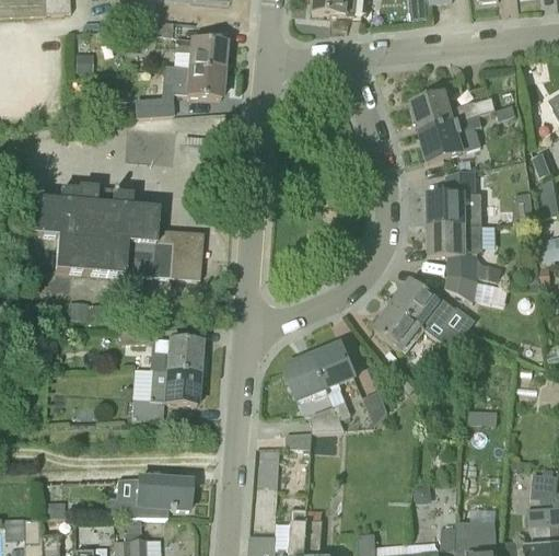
[(0,0),(0,16),(45,15),(71,14),(69,0),(0,0)]
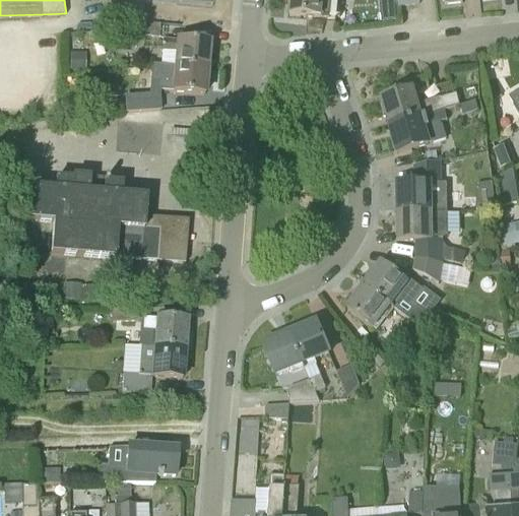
[(106,0),(103,25),(129,24),(132,0),(106,0)]
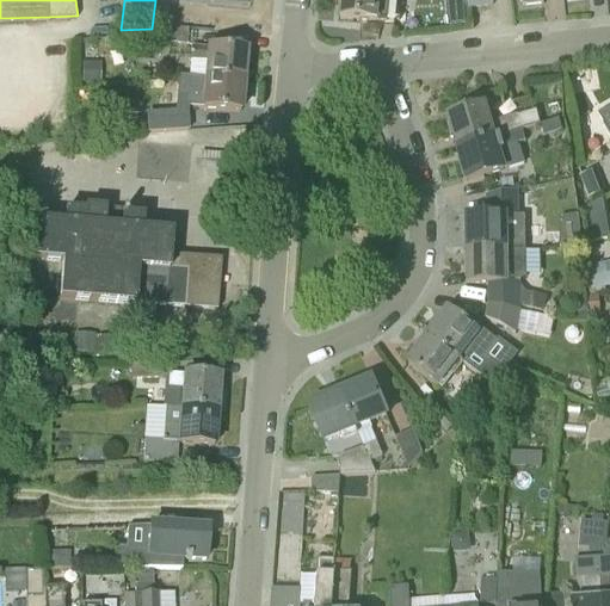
[(343,0),(342,14),(387,18),(396,19),(399,0),(343,0)]
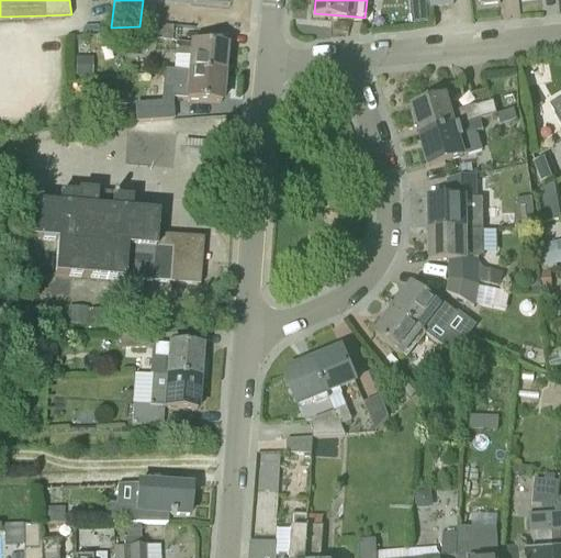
[(145,21),(144,35),(172,37),(174,23),(145,21)]
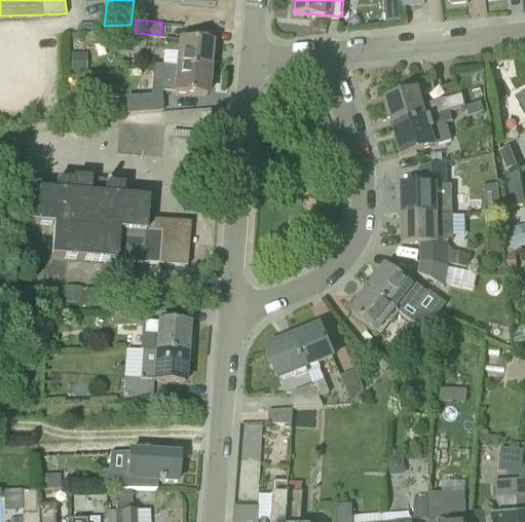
[(176,64),(209,67),(212,41),(164,37),(163,49),(177,50),(176,64)]
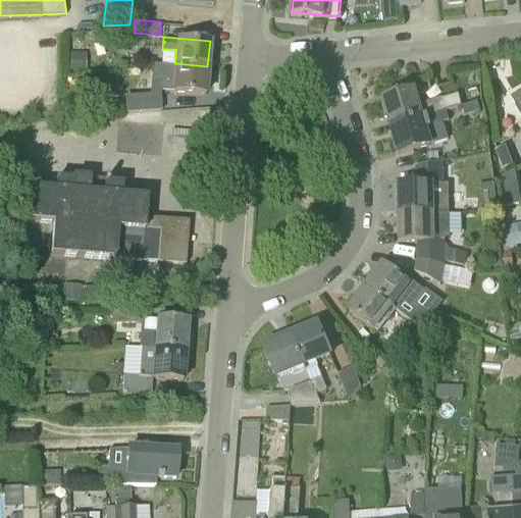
[(86,68),(86,51),(70,51),(70,68),(86,68)]
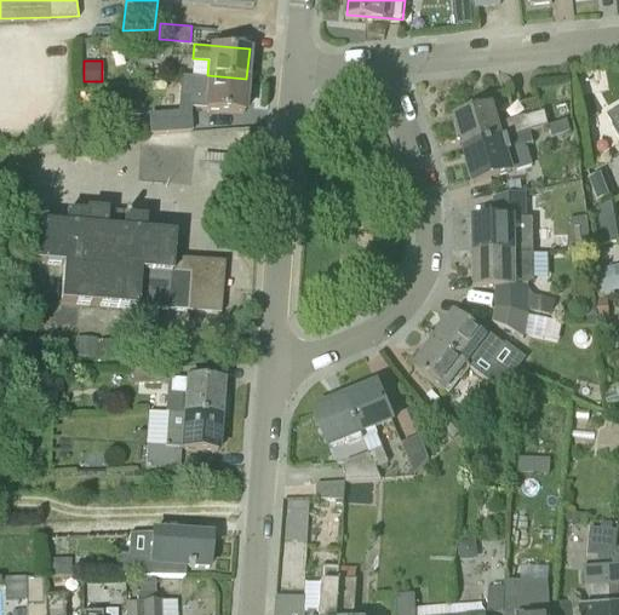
[(606,80),(601,65),(583,73),(588,87),(606,80)]
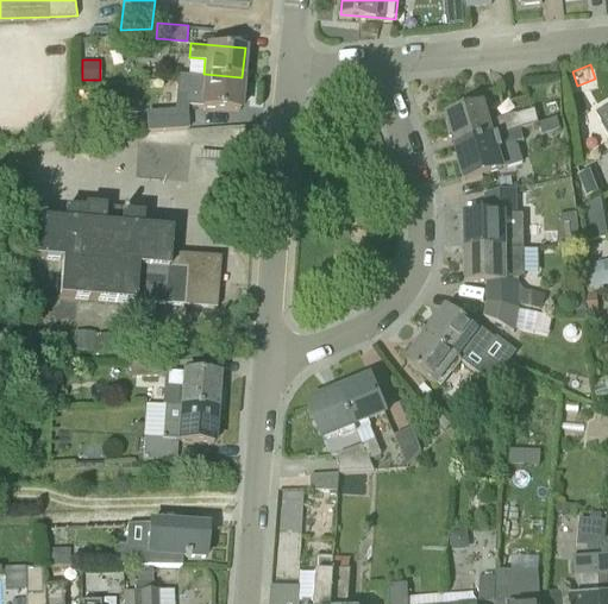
[(179,71),(177,93),(186,94),(185,105),(188,105),(201,106),(239,109),(239,108),(242,77),(204,74),(188,73),(179,71)]
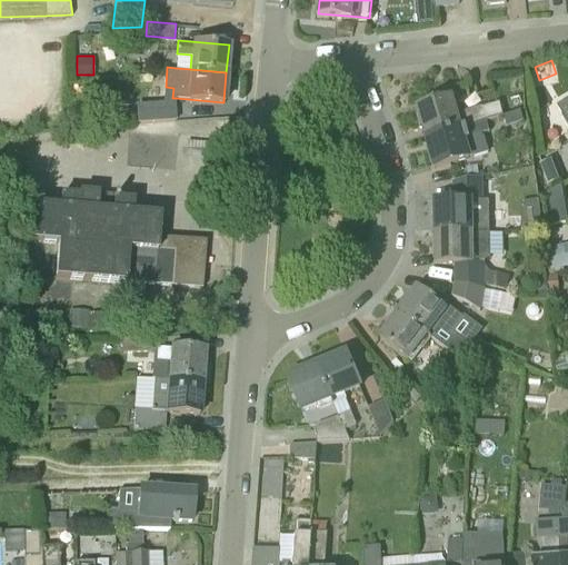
[(176,102),(176,98),(172,98),(173,88),(166,87),(165,101),(137,102),(138,121),(177,119),(176,102)]
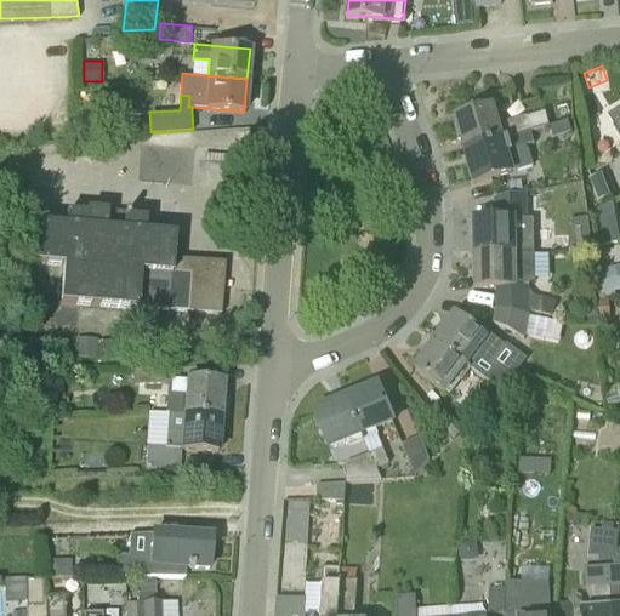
[(505,136),(544,124),(550,123),(546,108),(499,123),(494,104),(456,115),(466,148),(506,137),(505,136)]
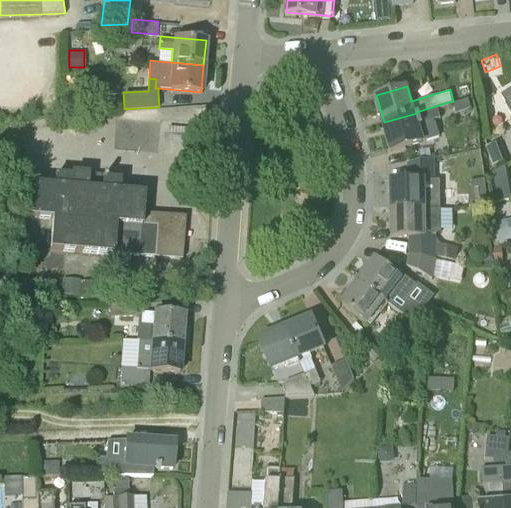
[(453,102),(455,110),(456,112),(471,107),(469,98),(453,102)]
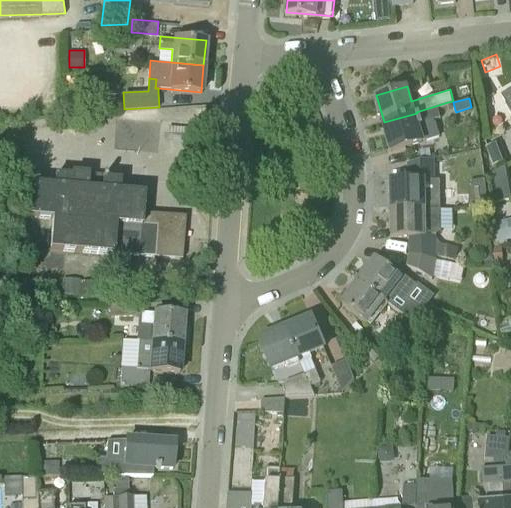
[(417,113),(384,122),(392,148),(402,145),(427,137),(428,139),(440,135),(437,122),(435,122),(434,118),(441,116),(438,107),(417,113)]
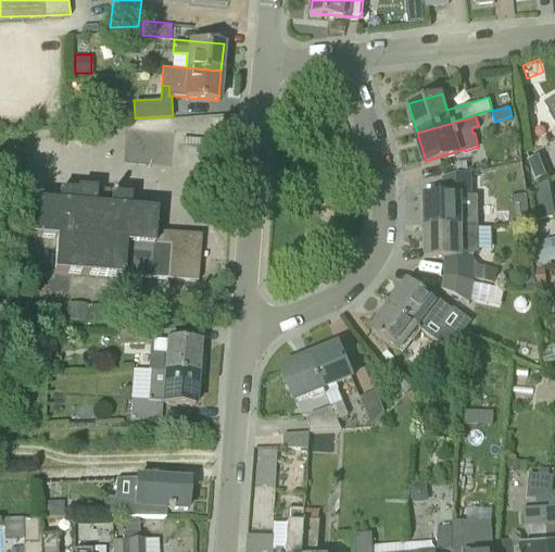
[(533,171),(537,178),(547,174),(544,166),(533,171)]
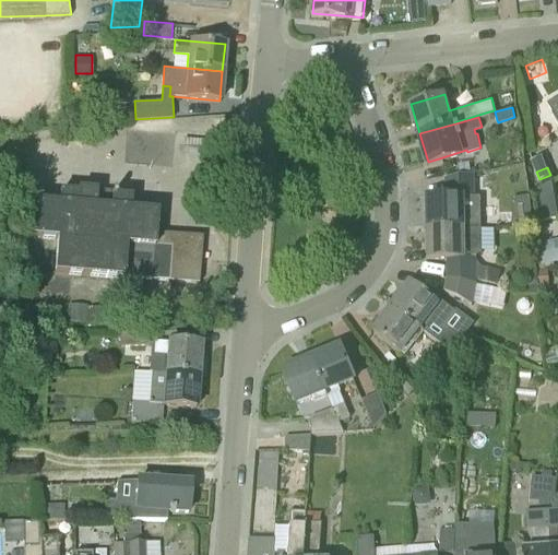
[(474,196),(474,173),(474,172),(444,175),(444,197),(429,197),(429,227),(465,226),(465,196),(474,196)]
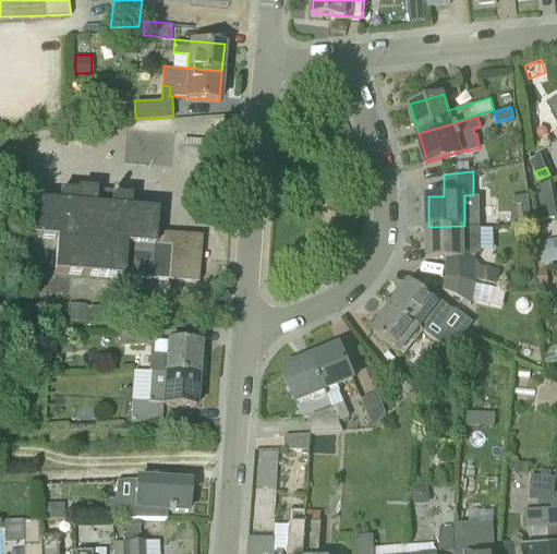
[(554,194),(552,180),(533,185),(534,197),(554,194)]
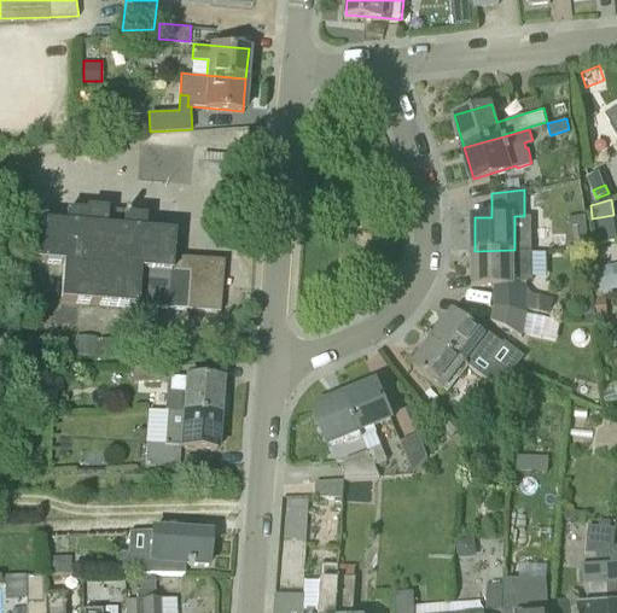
[(35,221),(33,260),(63,262),(60,299),(138,304),(167,307),(221,311),(225,255),(173,251),(174,232),(144,228),(145,210),(105,208),(105,205),(89,204),(88,206),(87,206),(86,210),(67,209),(67,223),(35,221)]
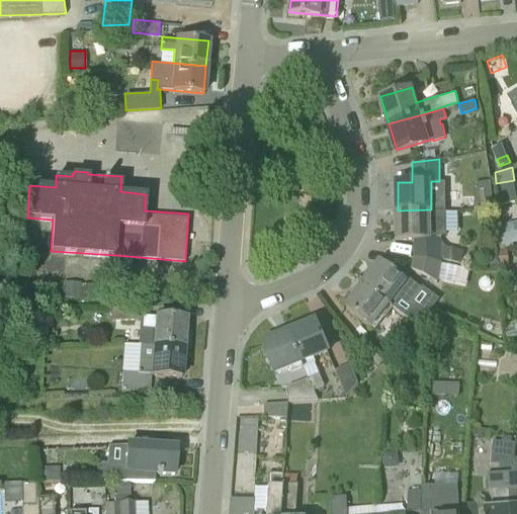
[(431,209),(398,210),(398,239),(415,238),(415,254),(441,260),(441,255),(448,258),(452,245),(448,245),(440,239),(440,235),(446,230),(446,208),(431,209)]
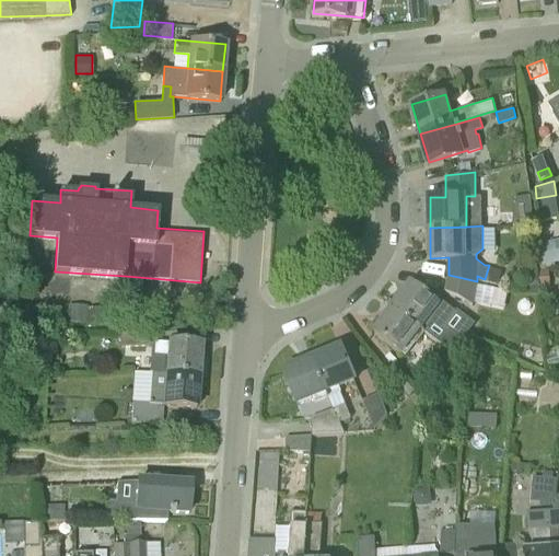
[(539,293),(538,264),(526,265),(526,291),(539,293)]
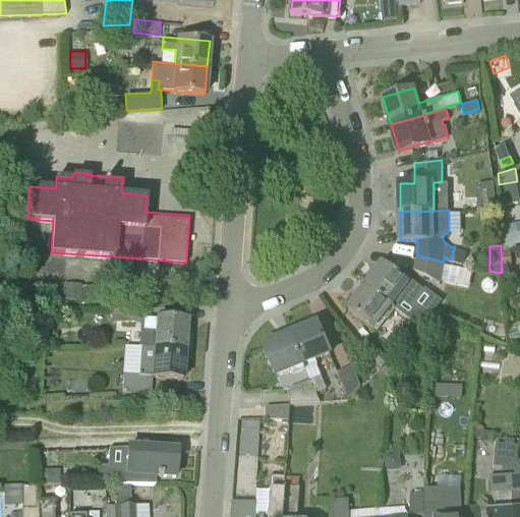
[(512,265),(511,248),(502,249),(503,266),(512,265)]
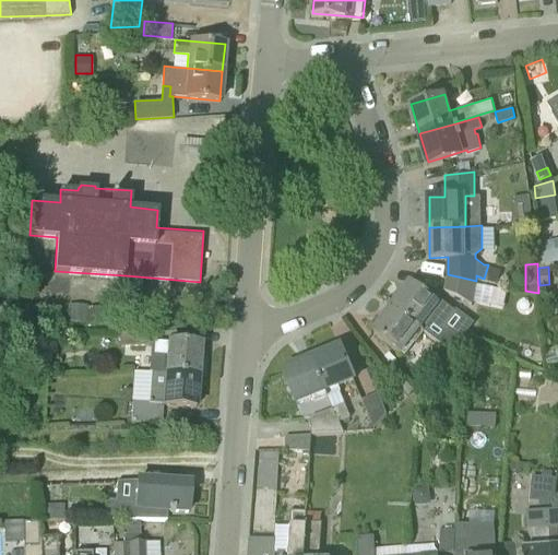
[(472,302),(476,281),(448,274),(446,288),(472,302)]
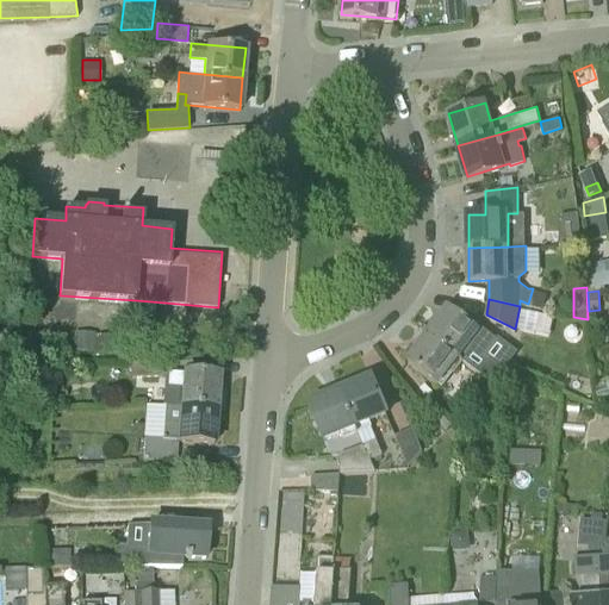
[(427,334),(460,359),(480,374),(483,372),(495,385),(505,370),(484,356),(497,338),(479,325),(477,330),(447,307),(427,334)]
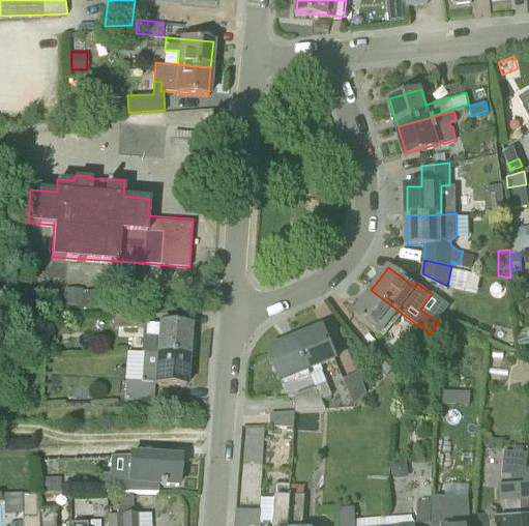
[(63,303),(82,303),(82,288),(82,287),(64,286),(63,303)]
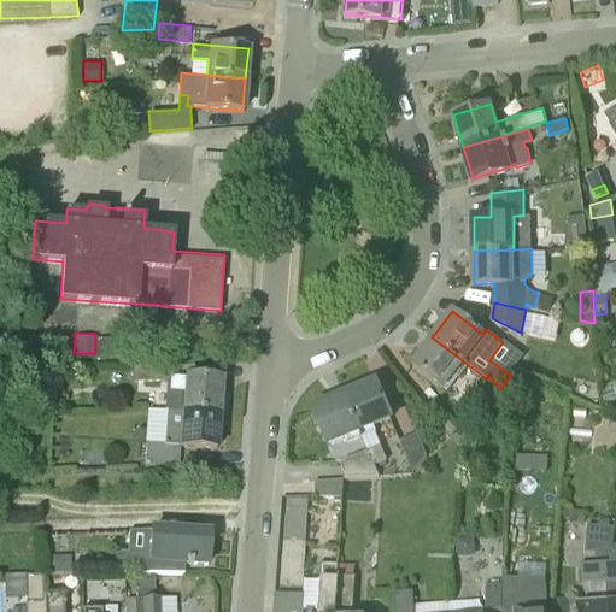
[(113,336),(95,335),(95,353),(113,354),(113,336)]
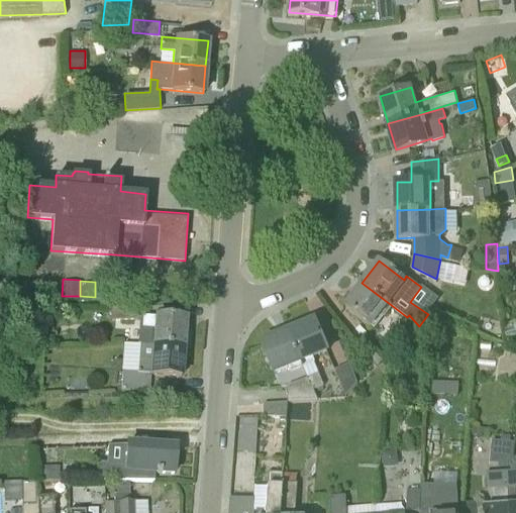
[(374,325),(390,304),(362,283),(345,305),(374,325)]
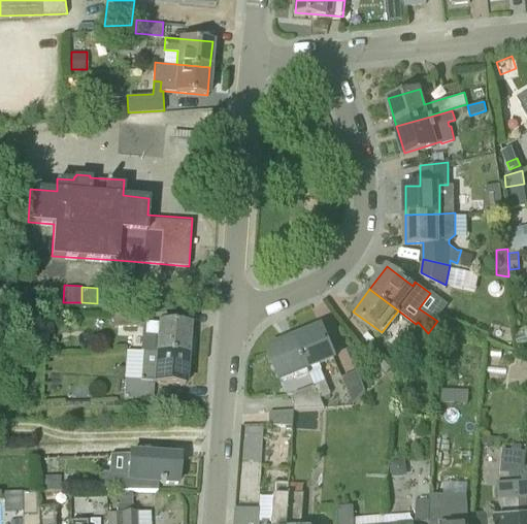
[(113,324),(140,324),(139,309),(113,310),(113,324)]
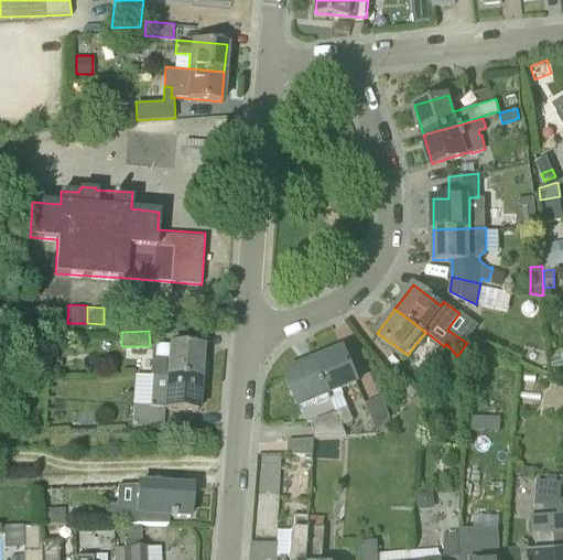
[(152,375),(201,378),(203,344),(155,341),(155,344),(152,344),(151,373),(153,373),(152,375)]
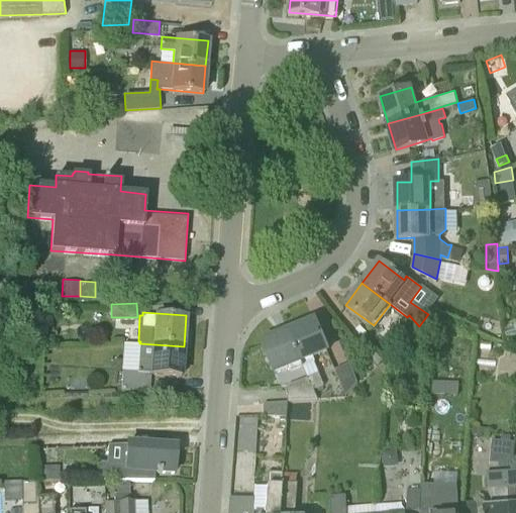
[(410,329),(417,323),(409,315),(407,317),(403,321),(410,329)]
